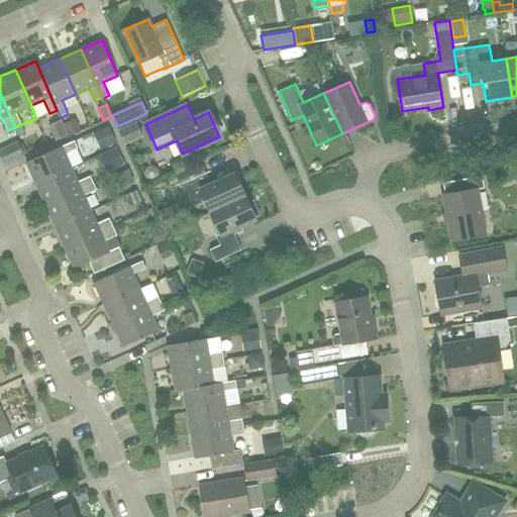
[(456,133),(473,129),(469,113),(452,118),(456,133)]
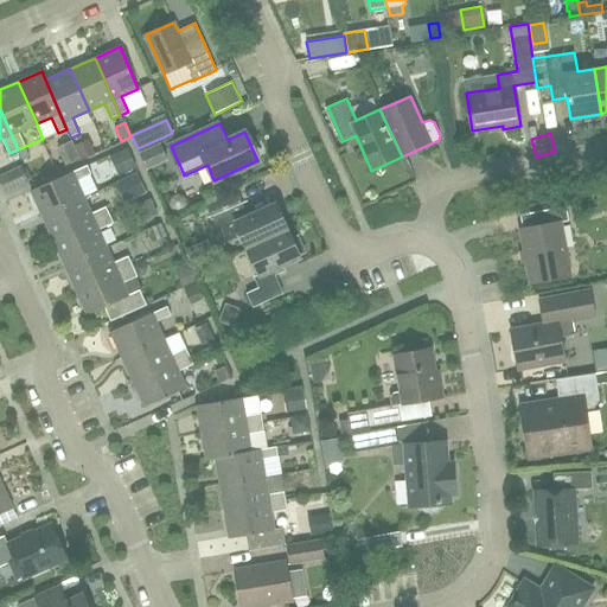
[(82,160),(95,154),(88,139),(75,145),(81,158),(82,160)]
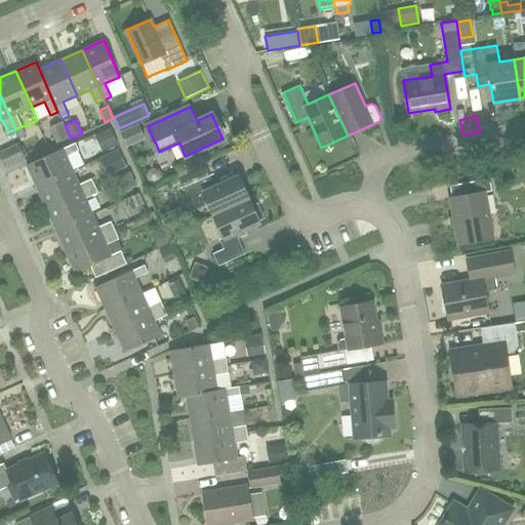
[(57,143),(70,136),(65,125),(63,122),(50,127),(57,143)]
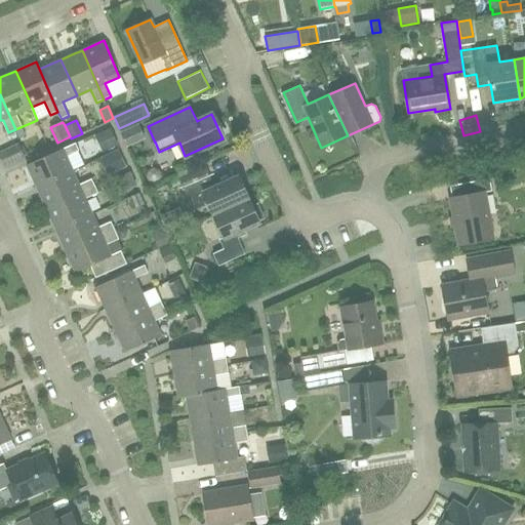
[(146,138),(139,123),(120,131),(127,147),(146,138)]
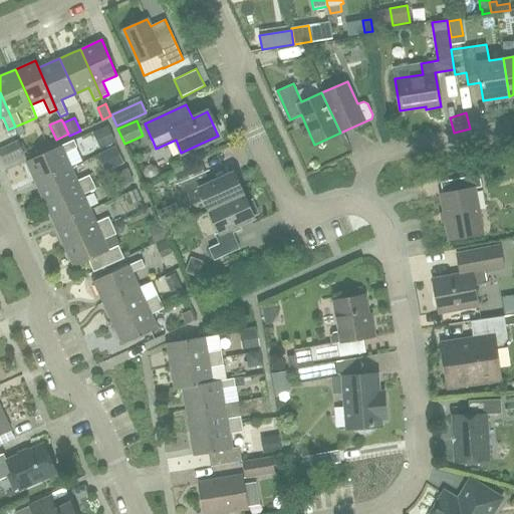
[(93,132),(100,149),(115,142),(108,124),(93,132)]
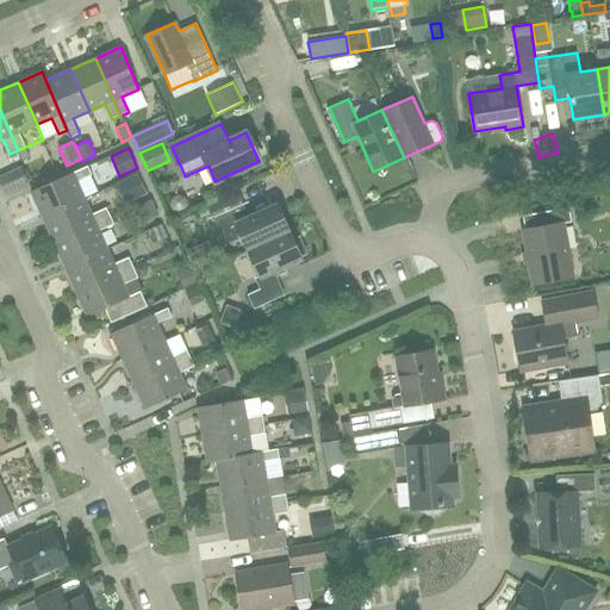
[(87,166),(73,173),(31,192),(42,217),(85,198),(76,181),(92,175),(87,166)]
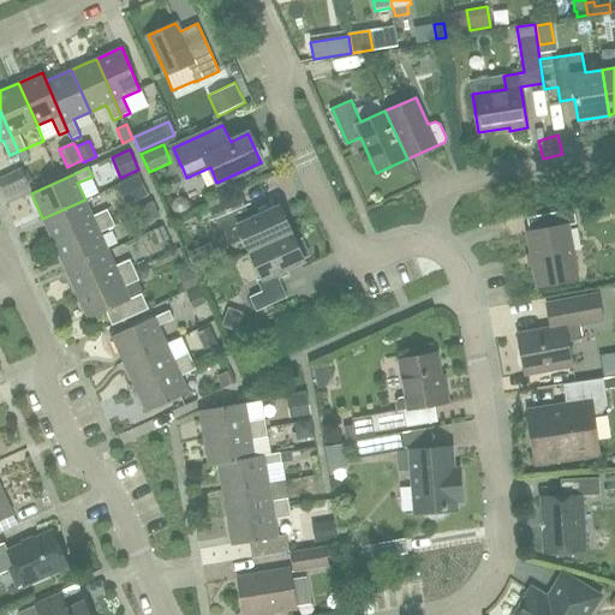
[(29,185),(22,169),(0,178),(0,183),(5,195),(29,185)]
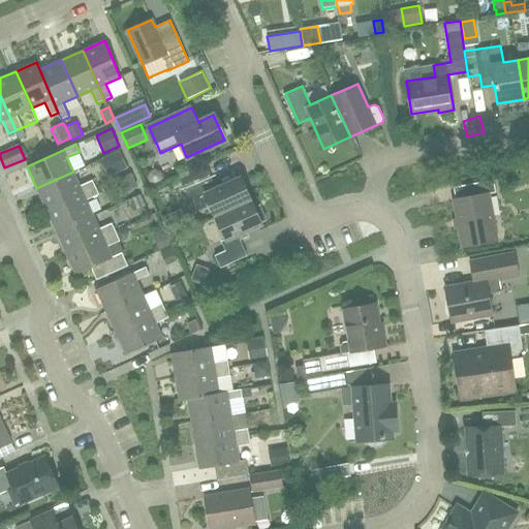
[(215,217),(251,200),(241,177),(217,188),(207,167),(180,179),(194,211),(210,205),(215,217)]
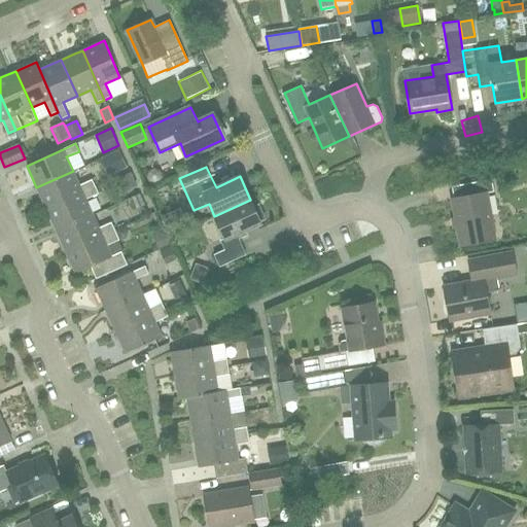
[(73,171),(36,187),(46,208),(102,182),(100,176),(79,185),(73,171)]
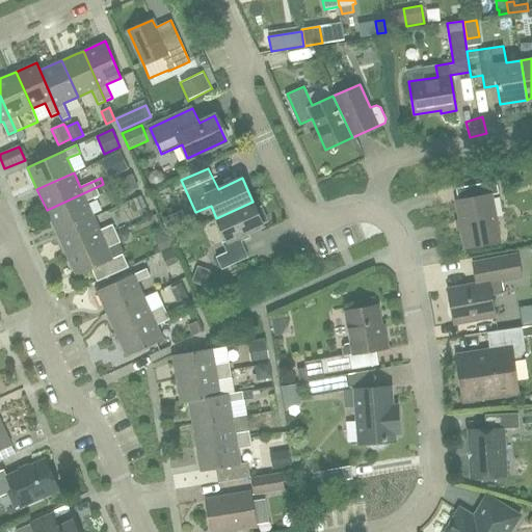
[(139,189),(132,174),(117,180),(124,195),(139,189)]
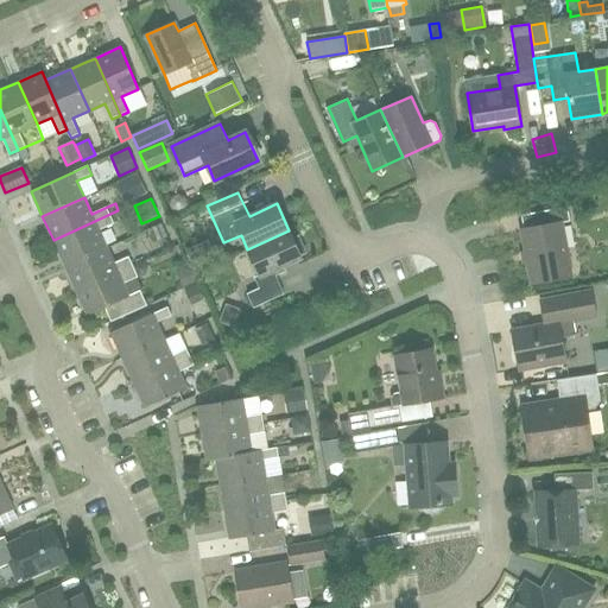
[(526,249),(519,251),(521,261),(527,260),(532,283),(570,276),(567,255),(561,222),(569,221),(567,207),(545,210),(549,225),(523,229),(526,249)]
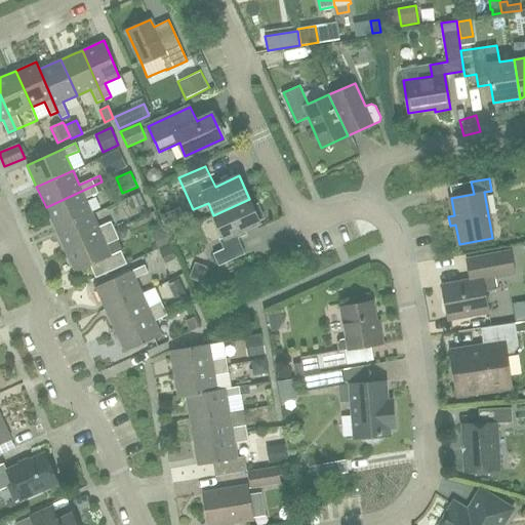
[(102,182),(46,207),(55,229),(91,212),(85,199),(98,194),(98,192),(114,186),(112,179),(103,184),(102,182)]
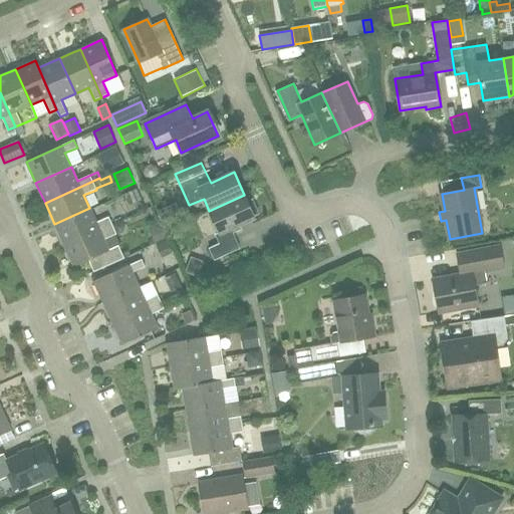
[(142,199),(137,188),(129,192),(134,202),(142,199)]
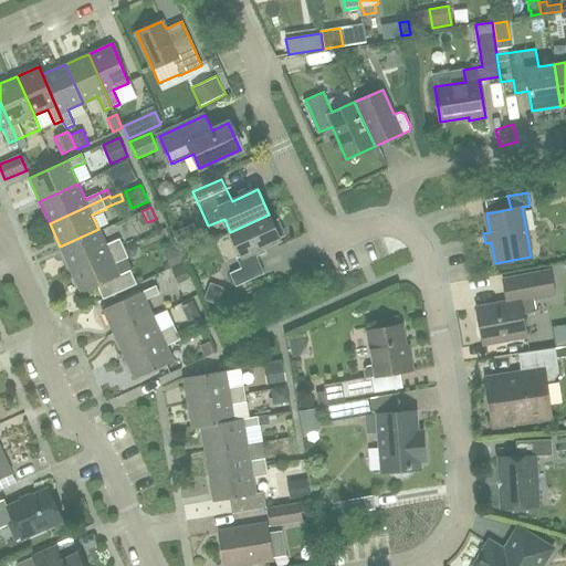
[(269,215),(230,232),(247,266),(230,273),(237,286),(264,274),(254,251),(281,240),(280,237),(284,234),(278,220),(272,222),(269,215)]
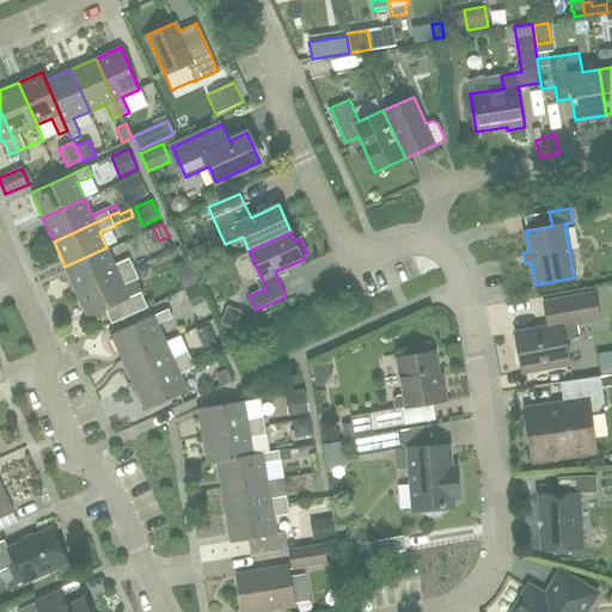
[(214,264),(204,243),(187,251),(196,271),(214,264)]
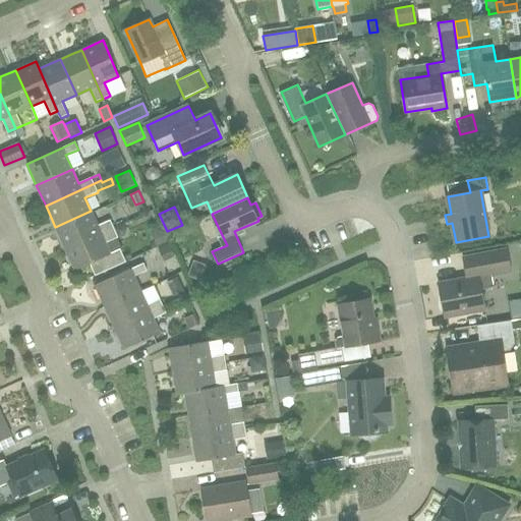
[(91,211),(55,227),(64,248),(113,226),(111,220),(98,225),(91,211)]
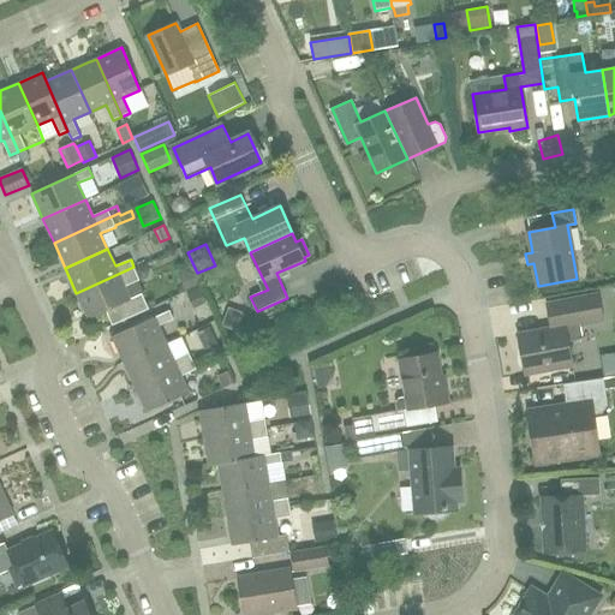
[(141,279),(147,276),(149,270),(145,263),(136,268),(141,279)]
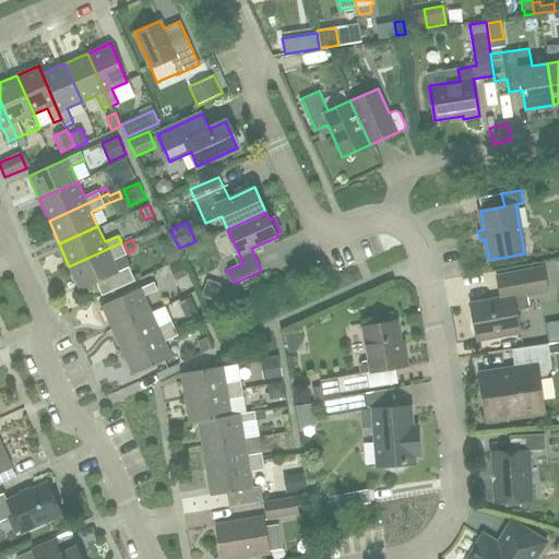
[(121,242),(69,266),(80,289),(97,282),(103,295),(135,281),(130,268),(118,273),(114,261),(127,256),(121,242)]
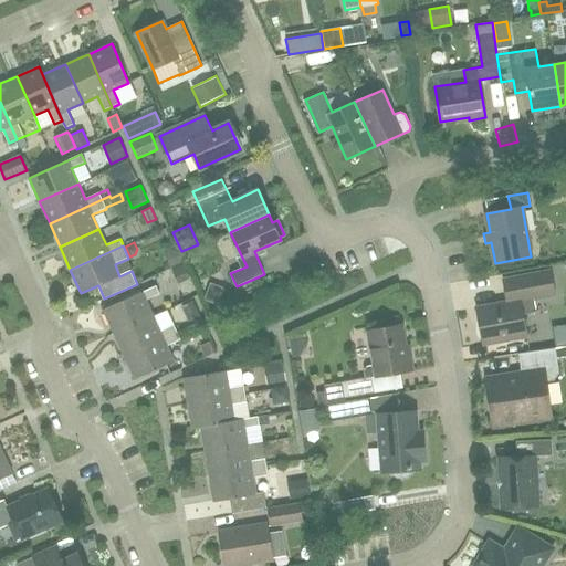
[(170,266),(181,262),(177,249),(166,254),(170,266)]
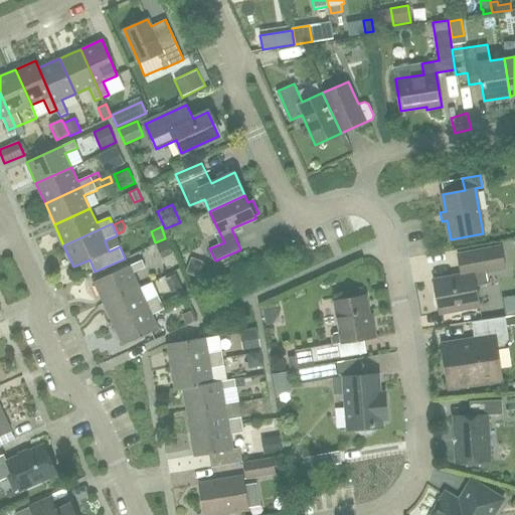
[(172,252),(168,244),(158,248),(162,258),(172,252)]
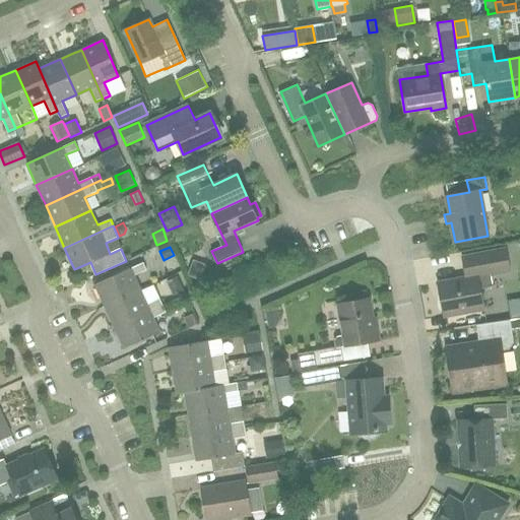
[(465,277),(438,282),(444,316),(483,309),(479,288),(492,285),(490,274),(510,270),(506,249),(462,257),(465,277)]
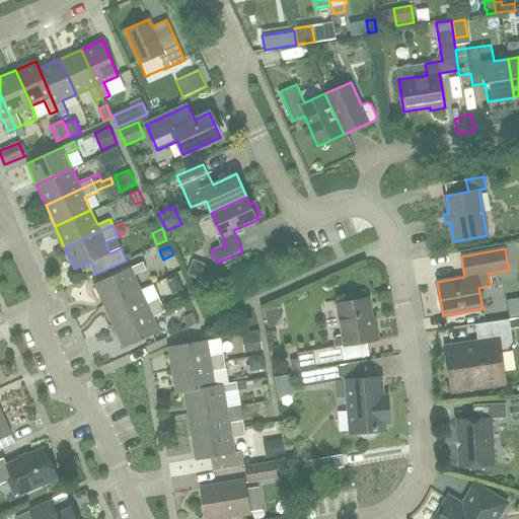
[(143,262),(130,268),(94,284),(104,305),(140,289),(134,276),(147,271),(143,262)]
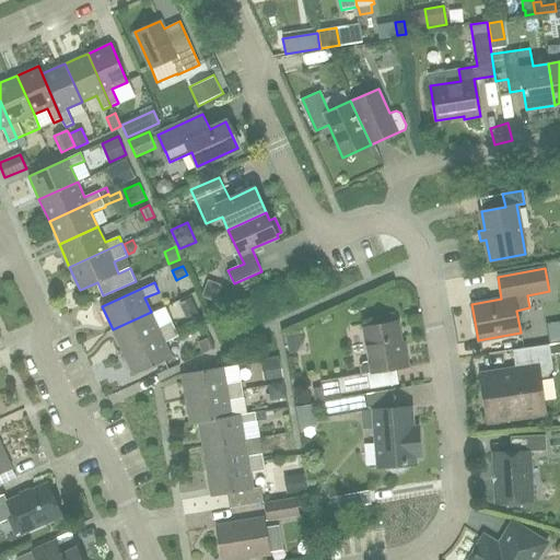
[(181,303),(187,317),(198,313),(191,298),(181,303)]
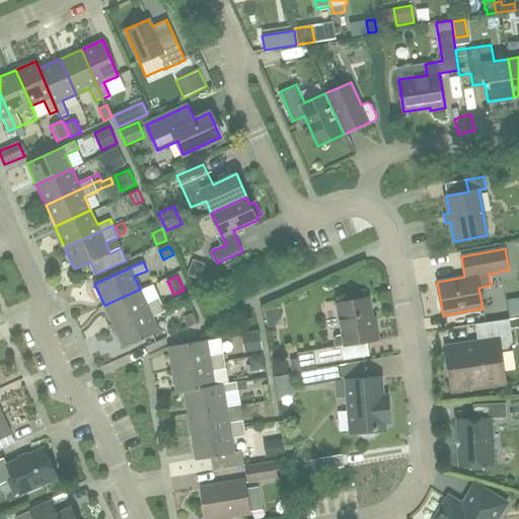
[(140,289),(104,305),(114,326),(162,304),(159,297),(146,303),(140,289)]
